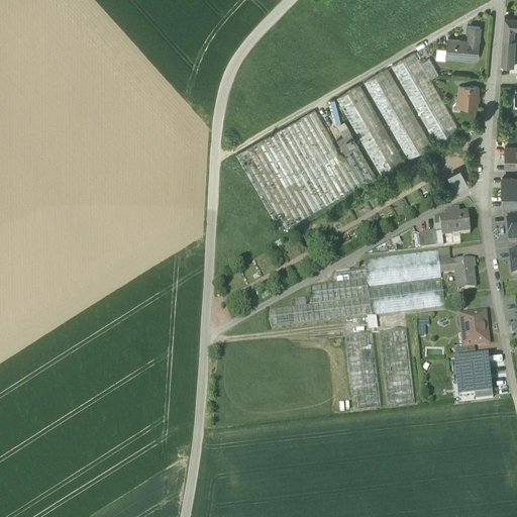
[(516,17),(515,18),(504,17),(503,38),(513,38),(514,28),(516,28),(516,17)]
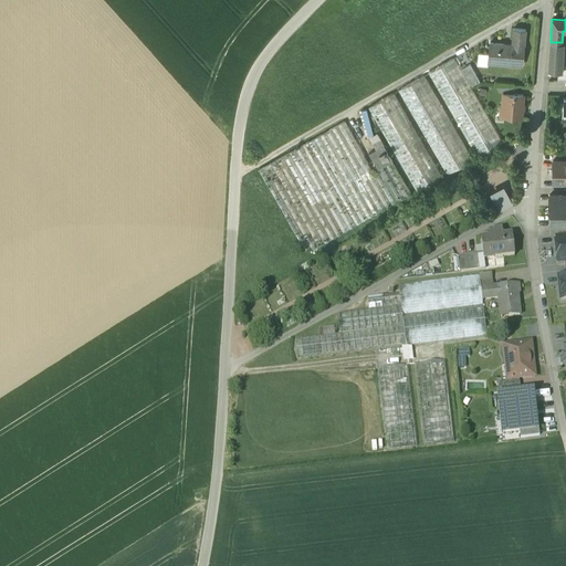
[(525,30),(513,29),(512,45),(489,43),(488,56),(494,56),(493,63),(522,65),(525,30)]
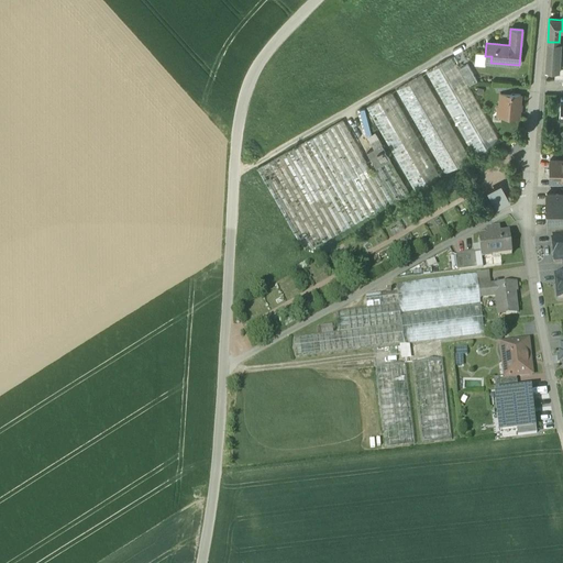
[(559,42),(548,42),(545,70),(554,70),(559,70),(559,65),(561,42),(559,42)]
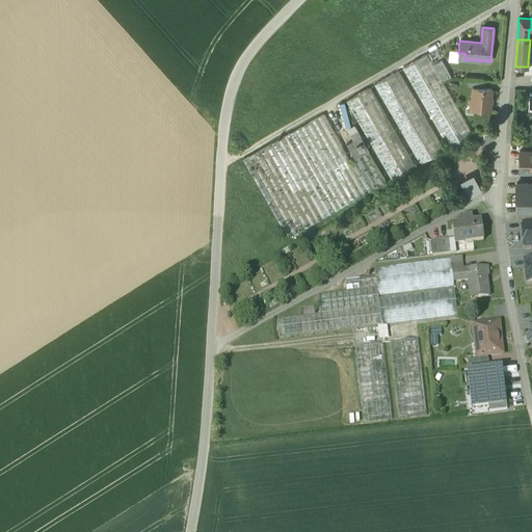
[(472,134),(426,55),(401,69),(447,149),(472,134)]
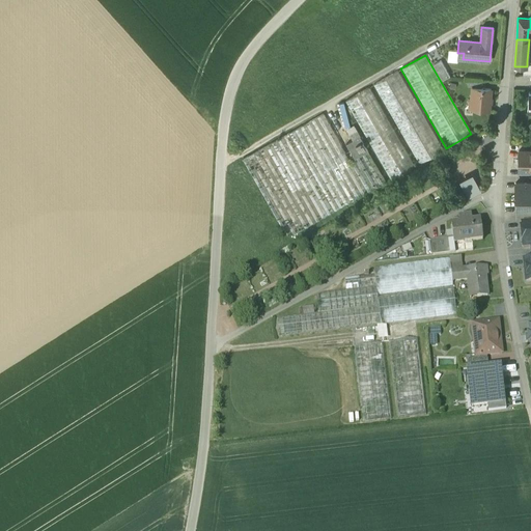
[(443,149),(397,71),(372,84),(418,164),(443,149)]
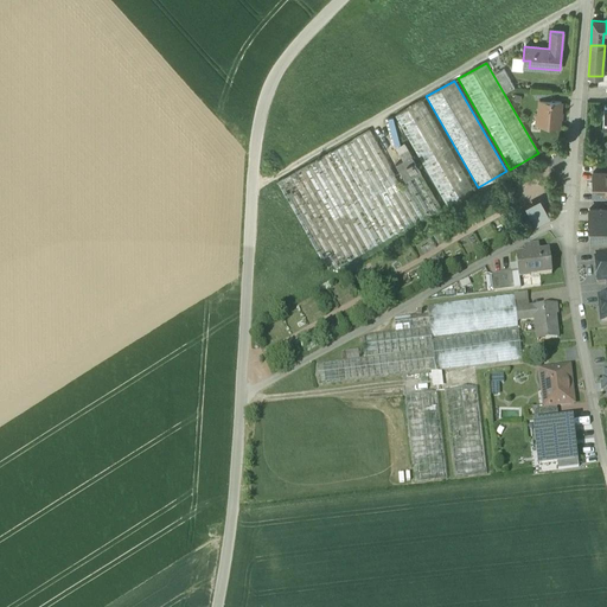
[(474,190),(422,98),(394,115),(446,206),(474,190)]
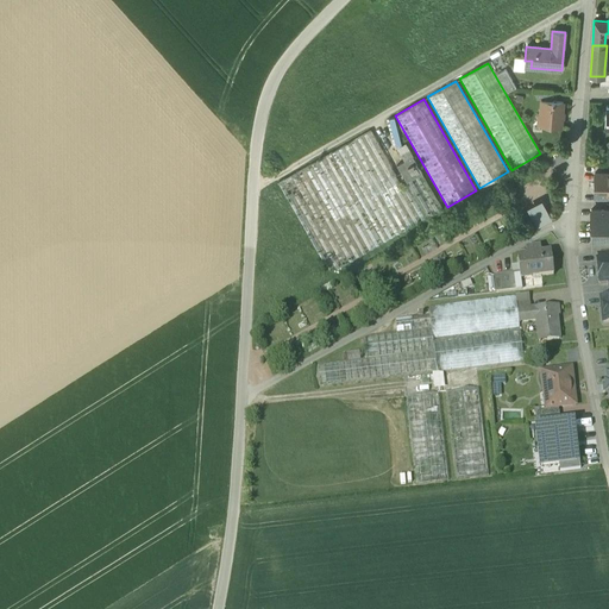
[(557,101),(541,101),(539,117),(542,117),(541,123),(544,123),(544,124),(550,125),(550,124),(560,124),(563,102),(557,101)]
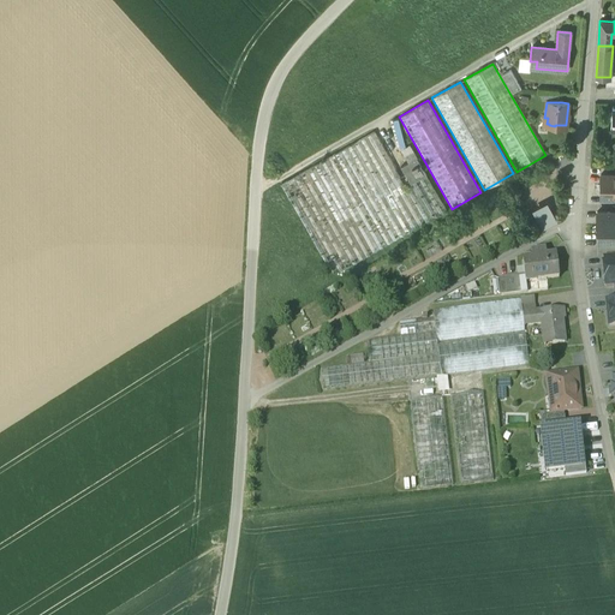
[(374,131),(280,184),(332,275),(425,222),(405,186),(374,131)]
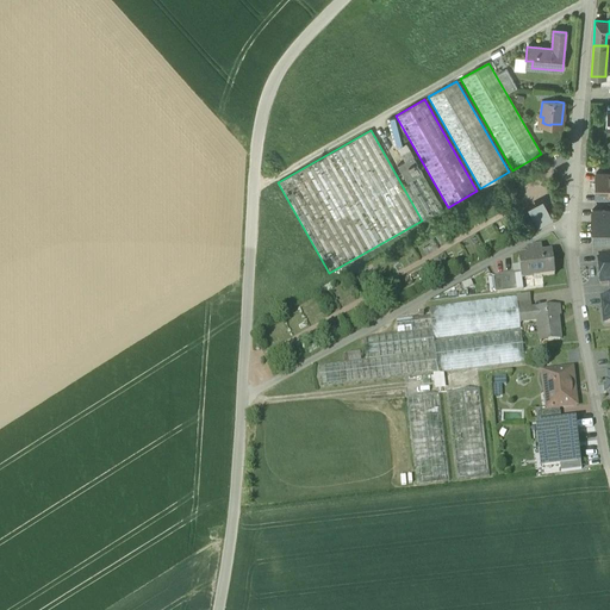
[(443,209),(412,157),(409,151),(404,155),(406,160),(398,166),(408,182),(402,185),(422,221),(443,209)]
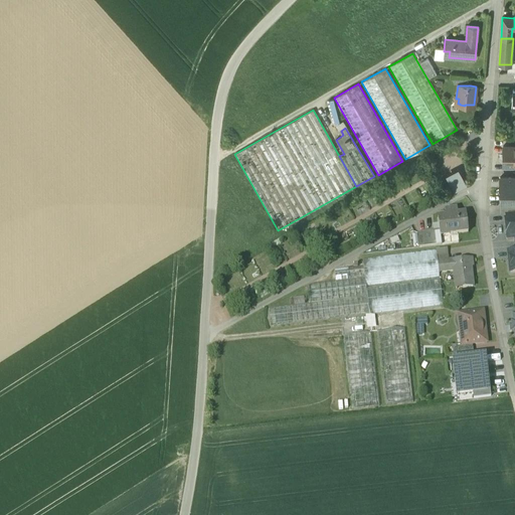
[(514,146),(503,146),(503,165),(514,165),(514,146)]
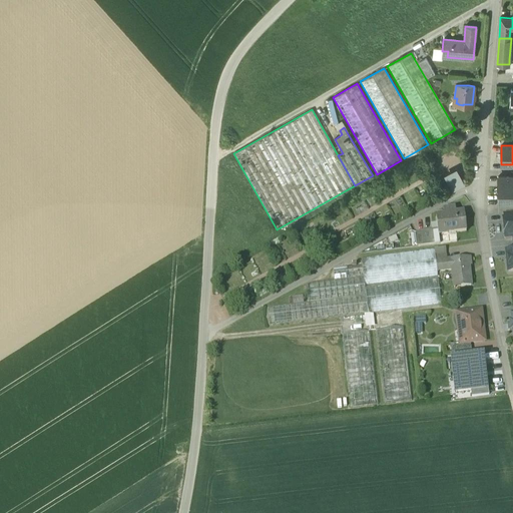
[(468,182),(460,168),(449,174),(457,188),(468,182)]
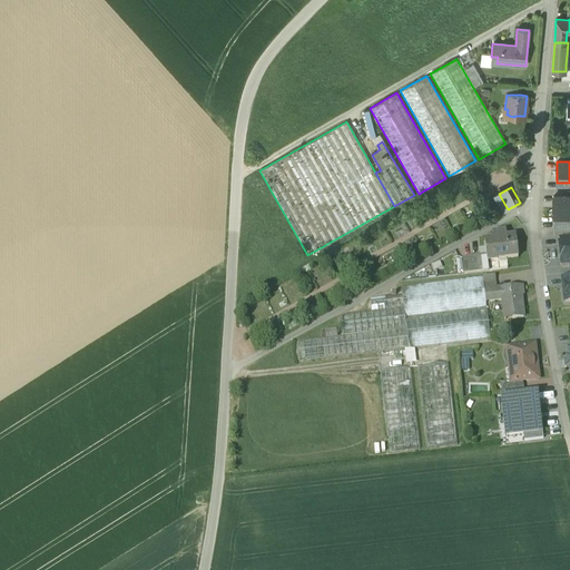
[(569,196),(553,196),(553,213),(569,212),(569,196)]
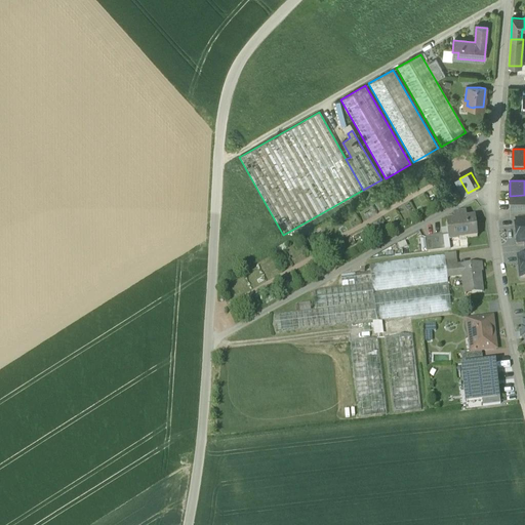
[(524,195),(510,196),(510,210),(524,210),(524,195)]
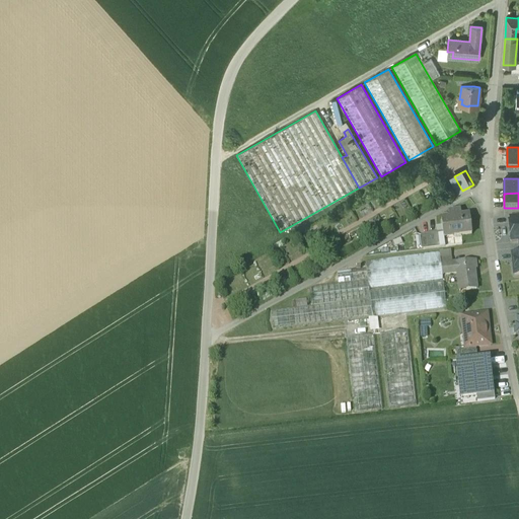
[(460,211),(448,213),(449,220),(441,221),(443,238),(471,235),(469,217),(460,218),(460,211)]
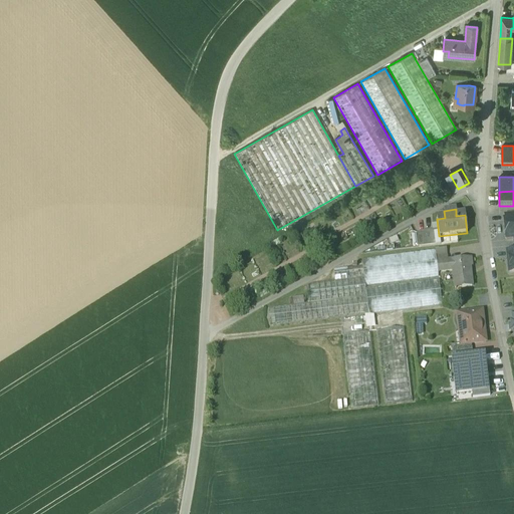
[(513,219),(505,221),(504,221),(506,241),(513,240),(513,239),(513,219)]
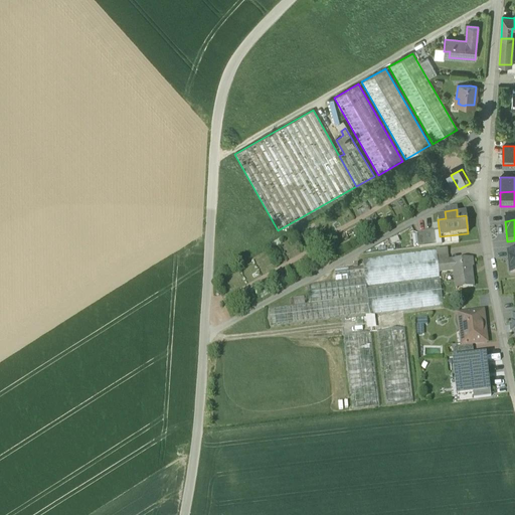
[(433,231),(417,233),(419,247),(435,246),(433,231)]
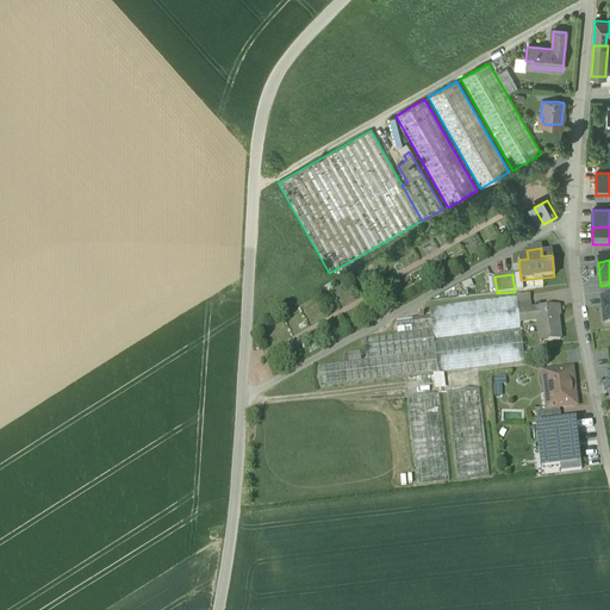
[(529,296),(516,297),(517,305),(530,304),(529,296)]
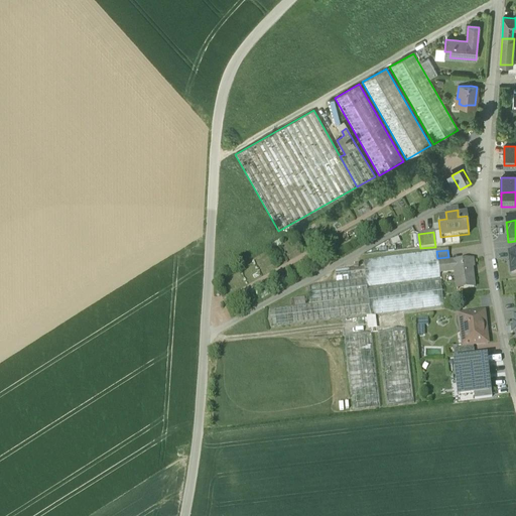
[(436,251),(363,260),(364,267),(358,268),(358,266),(356,266),(356,268),(341,270),(335,271),(336,282),(312,285),(307,287),(309,304),(273,308),(268,310),(270,328),(443,307),(436,251)]
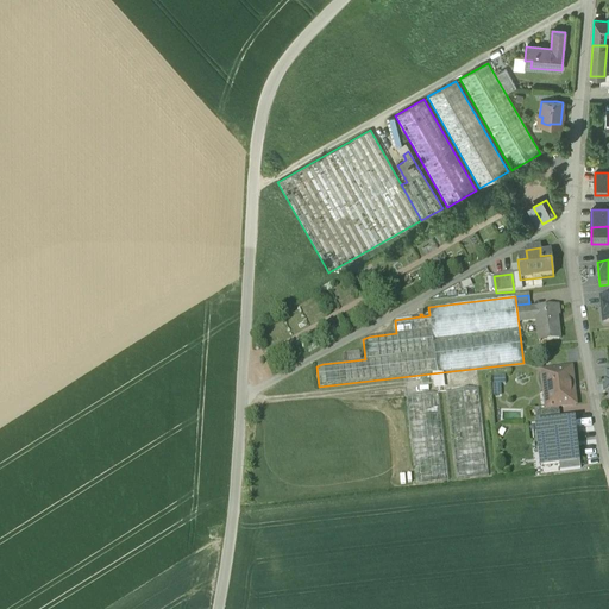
[(529,303),(516,305),(519,322),(537,321),(535,309),(531,311),(529,303)]
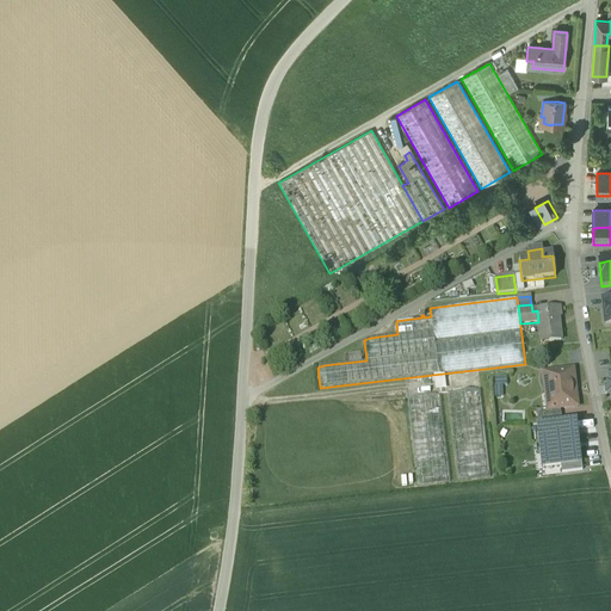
[(559,308),(537,310),(538,322),(541,344),(561,341),(559,318),(560,318),(559,308)]
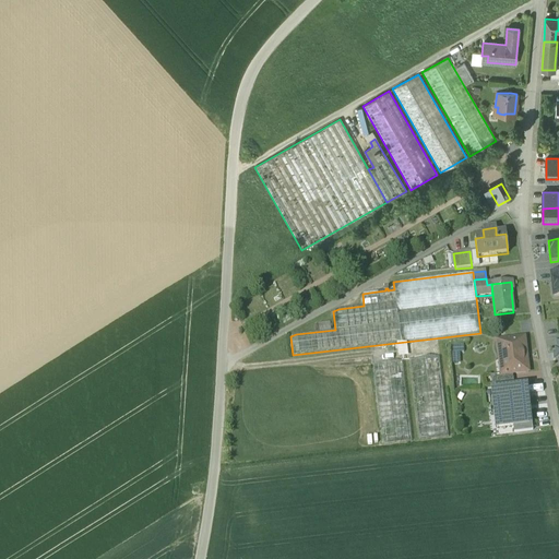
[(524,339),(497,342),(499,360),(502,360),(504,375),(501,375),(501,376),(501,377),(512,375),(525,373),(523,352),(525,351),(524,339)]
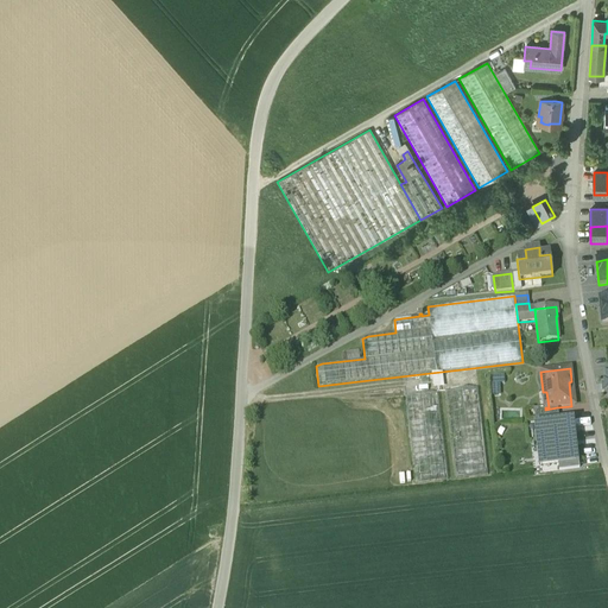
[(476,369),(443,374),(445,392),(479,388),(476,369)]
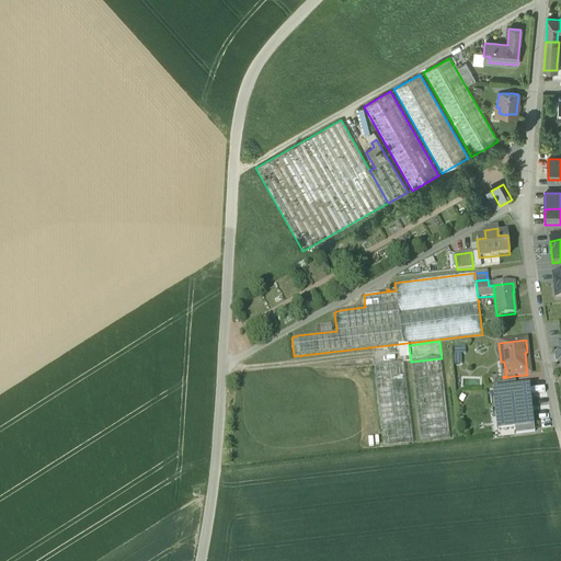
[(399,358),(410,357),(408,343),(398,344),(399,358)]
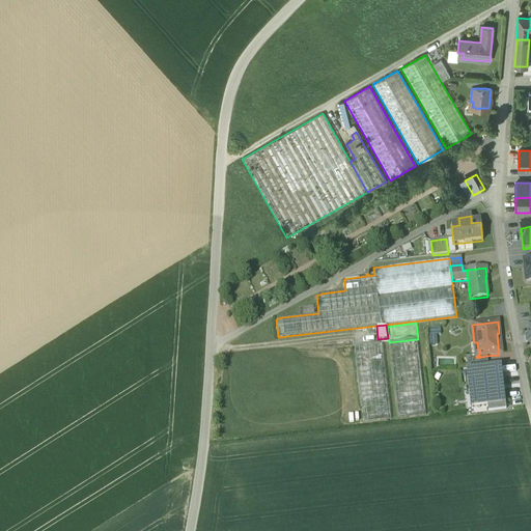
[(418,339),(389,342),(397,419),(426,415),(418,339)]
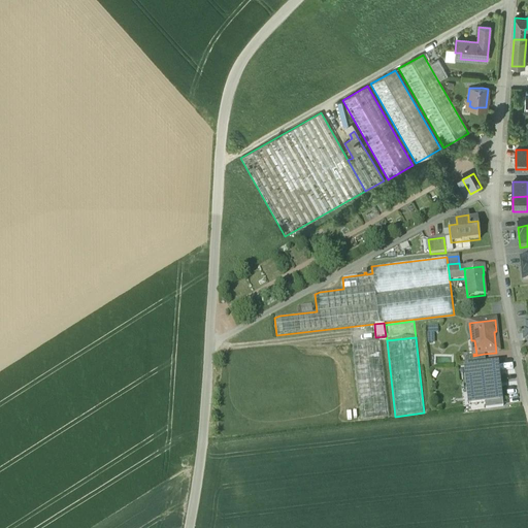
[(381,341),(352,344),(360,420),(389,417),(381,341)]
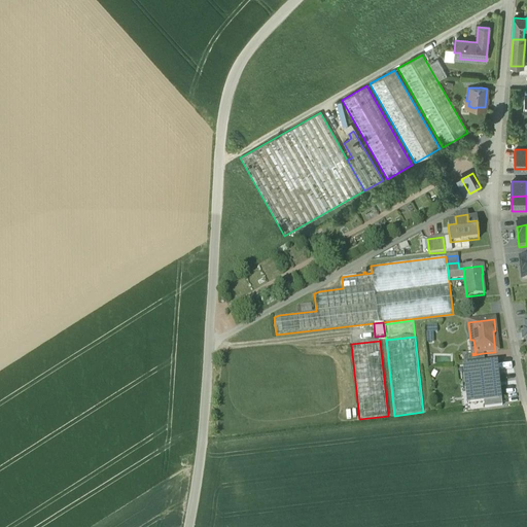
[(472,354),(462,355),(463,364),(469,363),(482,362),(484,361),(483,353),(472,355),(472,354)]
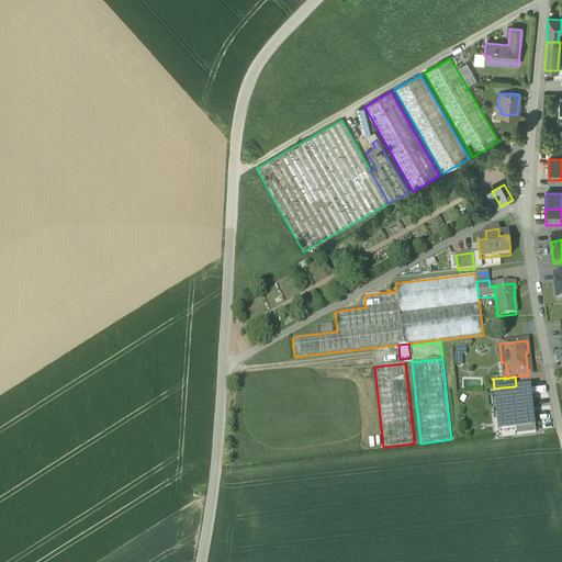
[(502,394),(495,395),(499,431),(516,429),(532,427),(528,391),(514,393),(502,394)]
